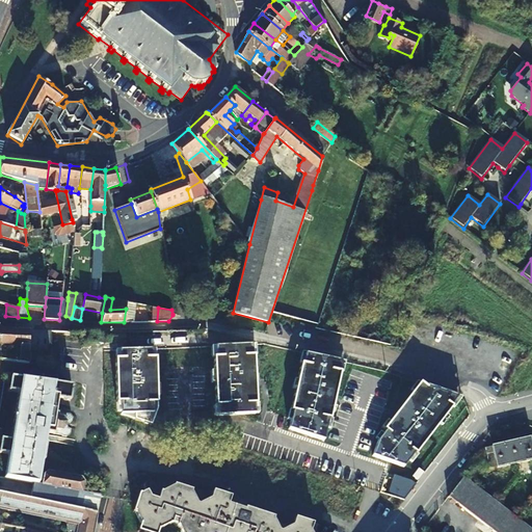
[(126,309),(124,322),(133,322),(135,311),(126,309)]
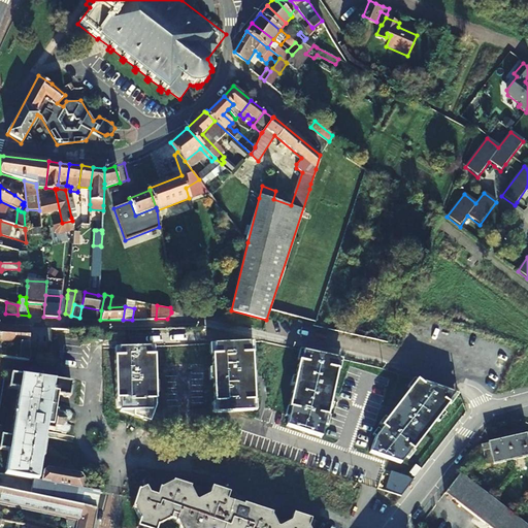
[(0,341),(0,342),(0,356),(28,360),(30,350),(29,350),(30,327),(0,326),(0,341)]
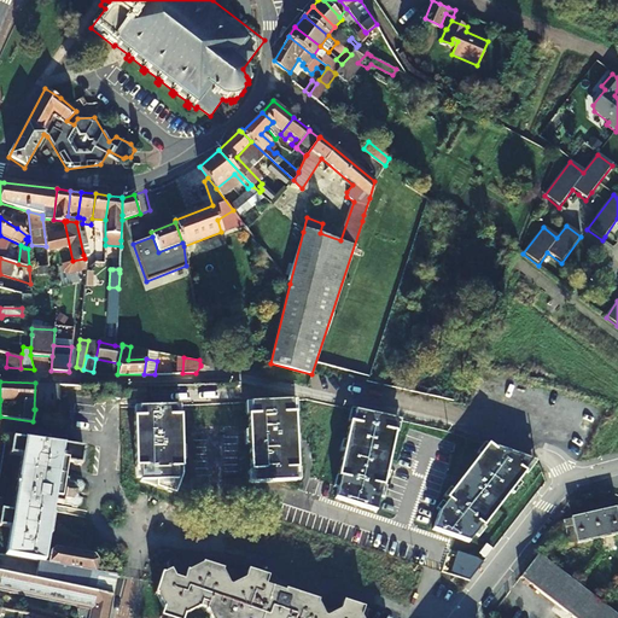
[(35,409),(33,421),(50,423),(58,424),(60,384),(35,383),(34,409),(35,409)]
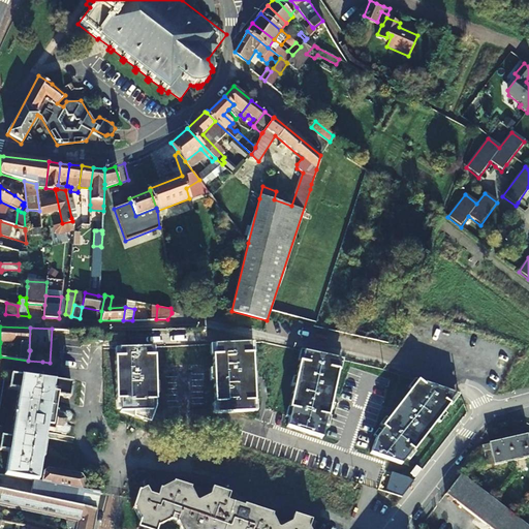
[(98,330),(85,330),(85,341),(90,341),(98,341),(98,330)]
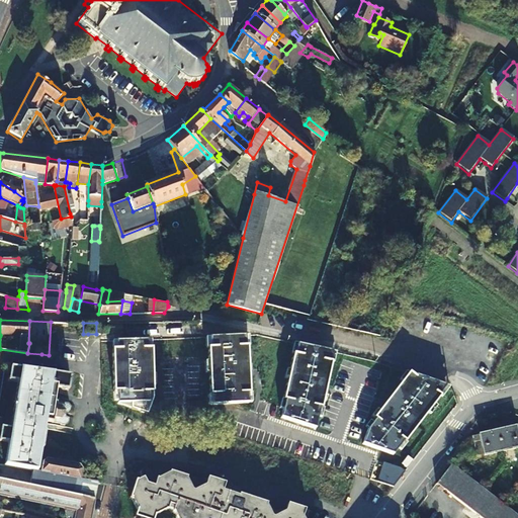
[(123,334),(122,323),(105,323),(106,334),(123,334)]
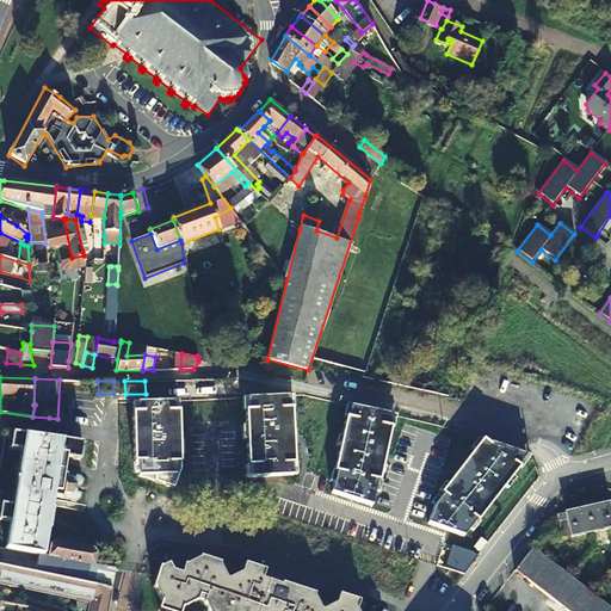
[(337,470),(331,493),(371,506),(377,479),(380,479),(392,427),(389,426),(393,413),(351,403),(347,417),(345,417),(333,470),(337,470)]
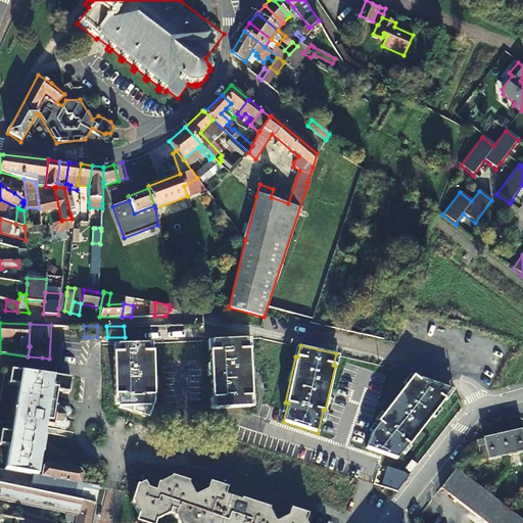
[(43,453),(46,435),(31,433),(33,424),(47,426),(52,427),(52,426),(59,427),(60,429),(65,430),(68,426),(69,422),(64,421),(65,416),(69,416),(72,411),(68,408),(63,407),(61,408),(55,408),(40,405),(42,394),(57,397),(66,398),(67,393),(69,379),(8,370),(8,371),(6,384),(16,385),(9,432),(0,432),(0,446),(8,447),(5,471),(22,474),(33,475),(37,476),(42,453),(43,453)]
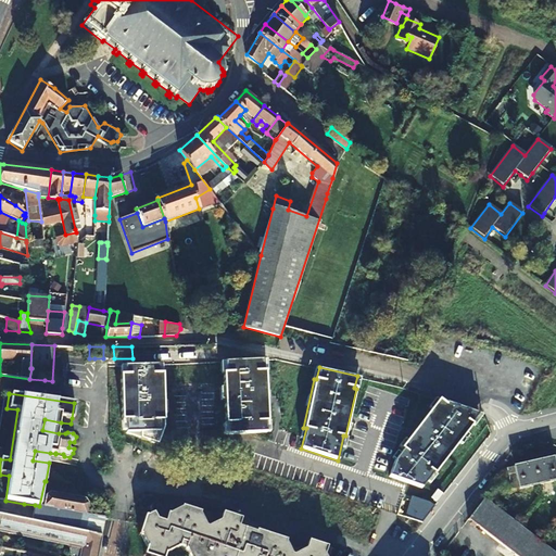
[(389,477),(421,489),(434,471),(437,474),(481,413),(440,397),(401,449),(403,450),(394,460),(389,477)]
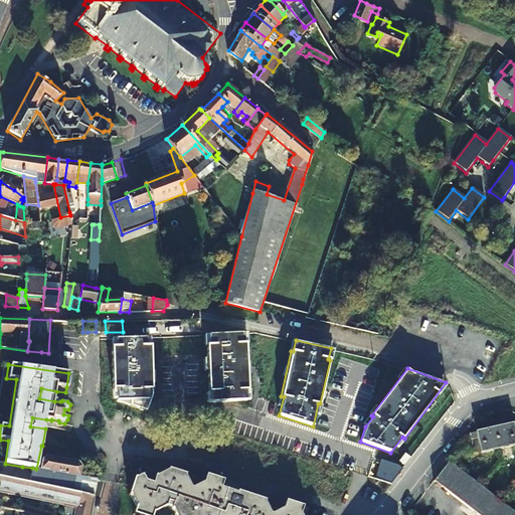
[(54,401),(56,391),(41,388),(39,398),(54,401)]
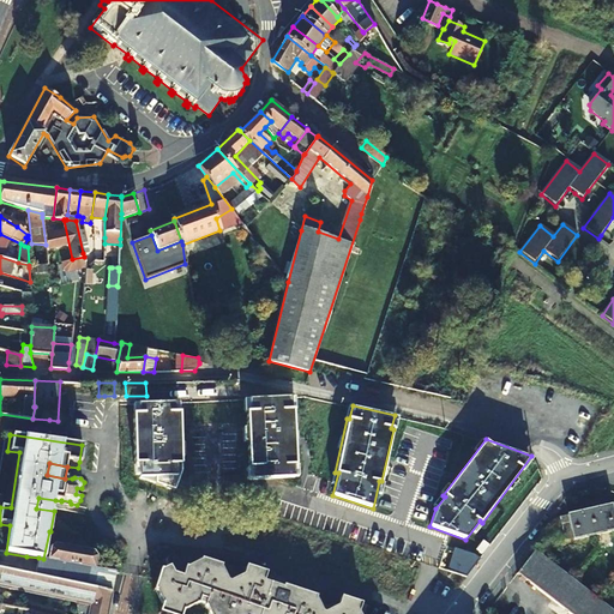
[(36,509),(54,511),(55,500),(38,498),(36,509)]
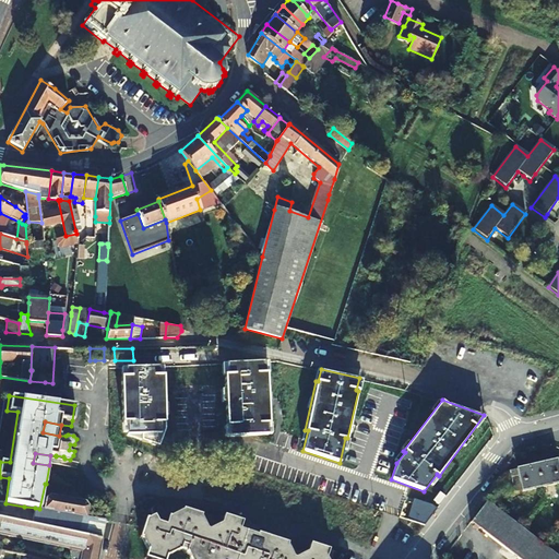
[(558,460),(536,464),(542,488),(558,484),(558,460)]
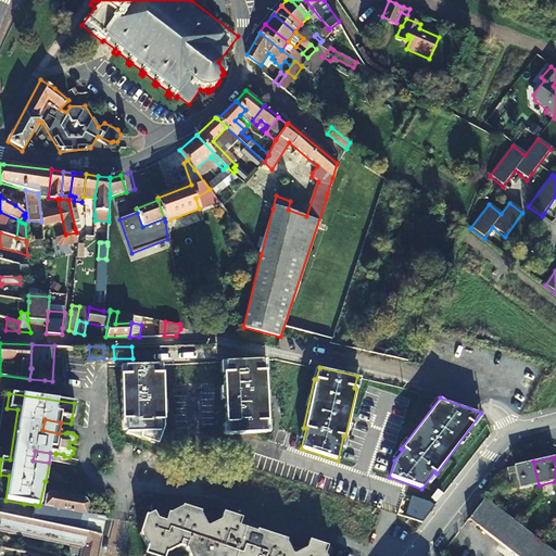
[(533,462),(507,468),(509,481),(516,480),(519,491),(539,485),(533,462)]
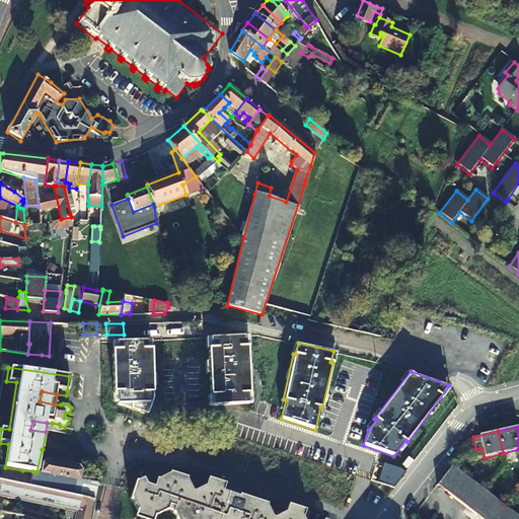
[(42,463),(40,473),(80,480),(82,470),(79,466),(47,460),(42,463)]
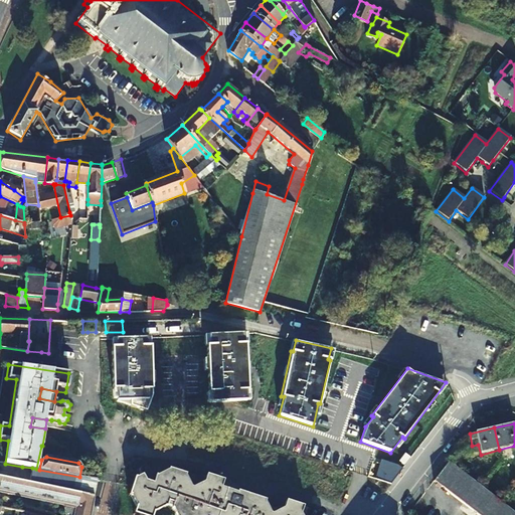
[(391,484),(402,469),(397,466),(381,461),(375,479),(391,484)]
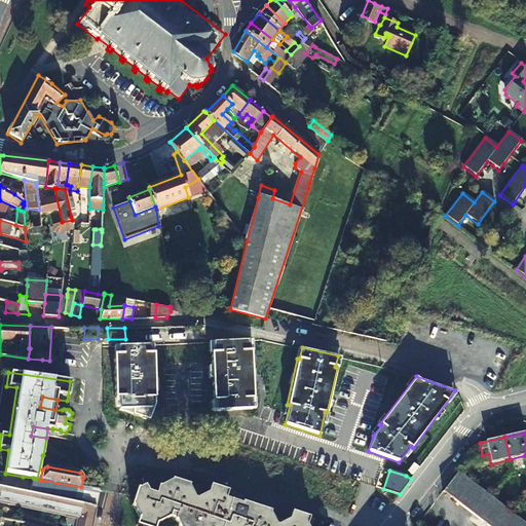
[(525,525),(525,524),(458,472),(443,491),(487,525),(525,525)]
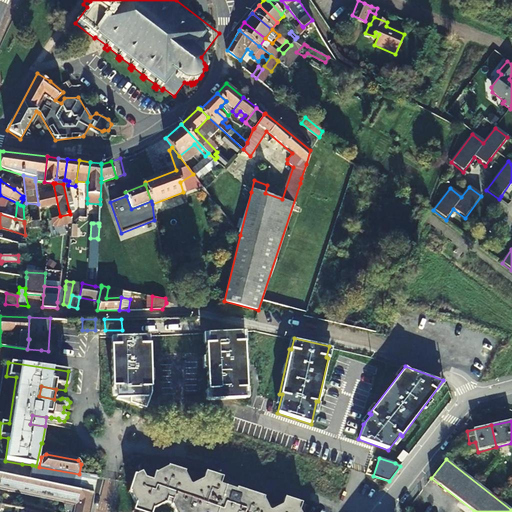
[(0,473),(19,477),(21,468),(0,463),(0,473)]
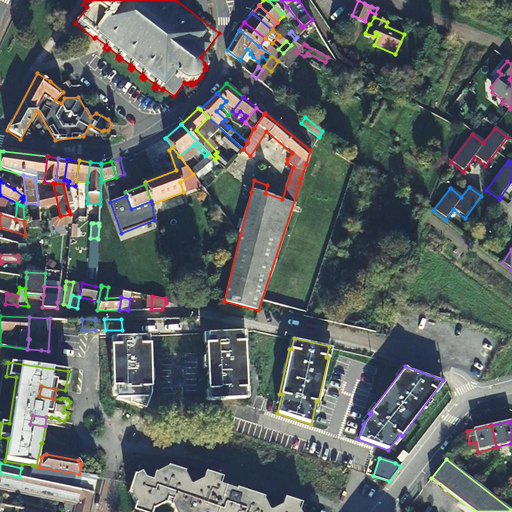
[(79,474),(39,467),(36,466),(32,465),(29,480),(92,494),(95,477),(79,474)]
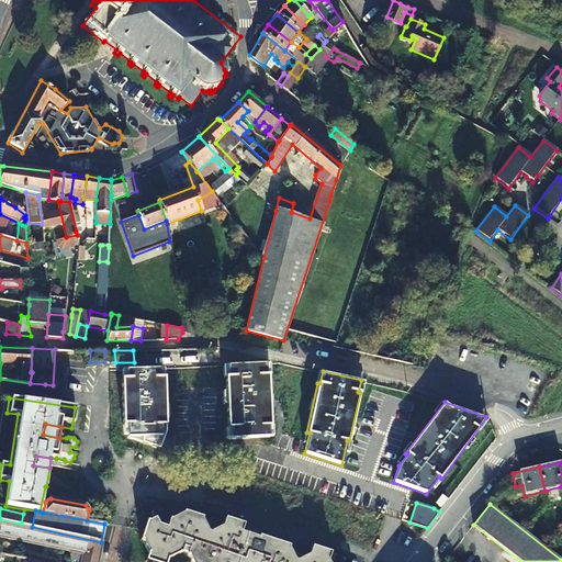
[(183,513),(180,515),(203,523),(202,519),(202,517),(184,512),(183,513)]
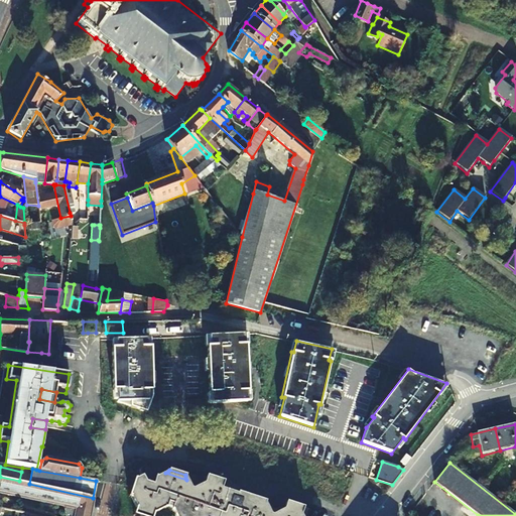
[(295,515),(281,511),(273,515),(270,514),(266,506),(201,485),(192,489),(190,488),(186,480),(165,473),(158,477),(155,476),(153,484),(145,481),(143,479),(131,486),(128,496),(130,496),(136,507),(135,508),(153,513),(153,512),(164,508),(172,510),(174,515),(295,515)]
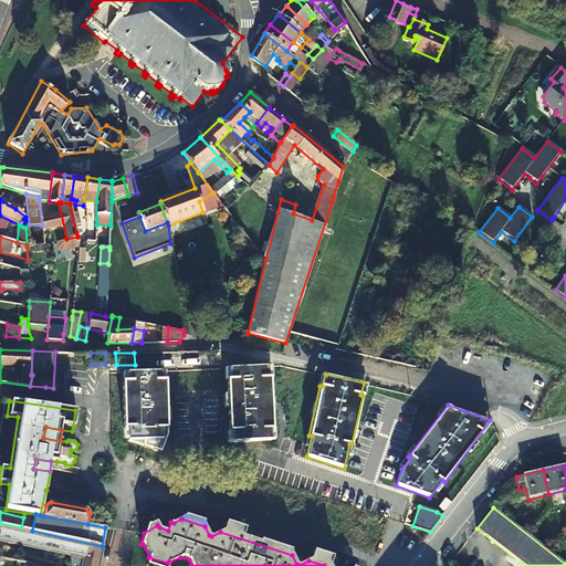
[(144,533),(157,525),(155,522),(149,524),(147,523),(144,533)]
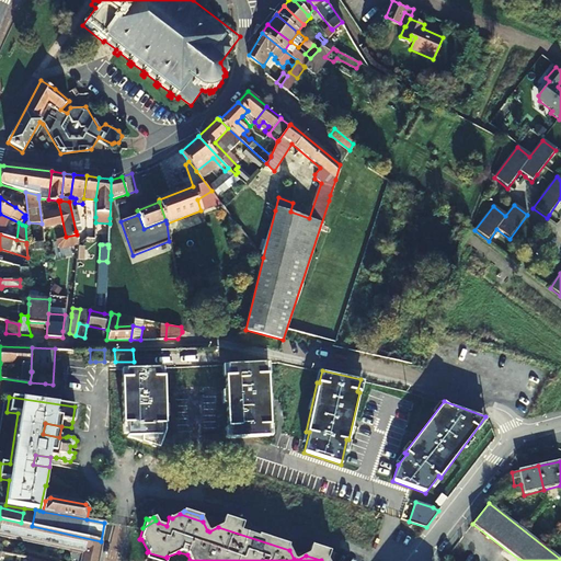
[(222,525),(218,527),(289,550),(288,548),(289,546),(258,536),(260,529),(225,517),(222,525)]
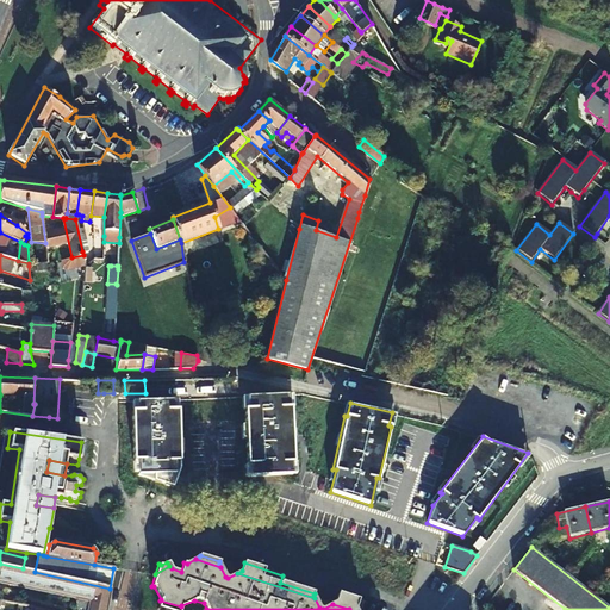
[(0,564),(0,584),(88,602),(86,609),(105,609),(110,589),(35,572),(23,568),(0,564)]
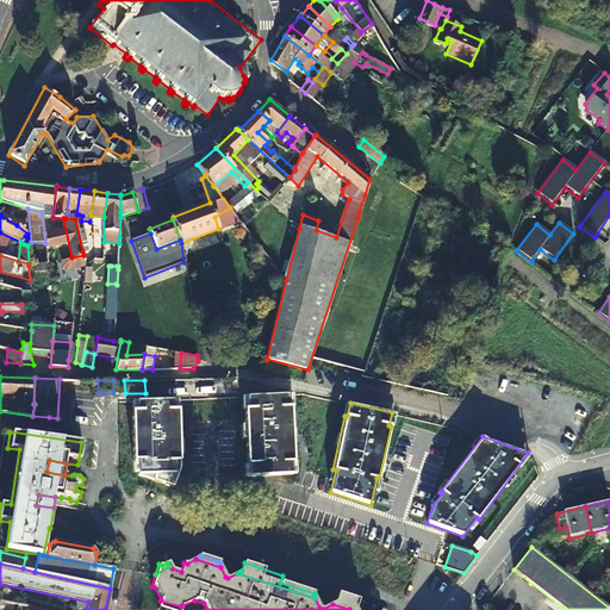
[(492,609),(506,593),(499,587),(486,604),(492,609)]
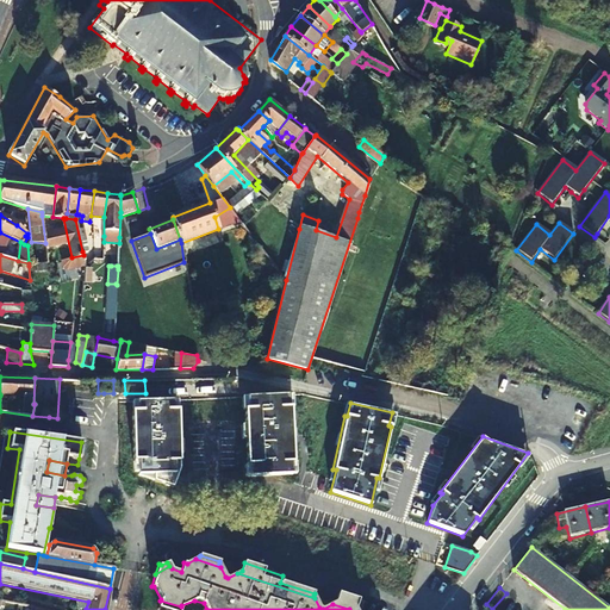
[(0,599),(22,604),(23,597),(0,592),(0,599)]
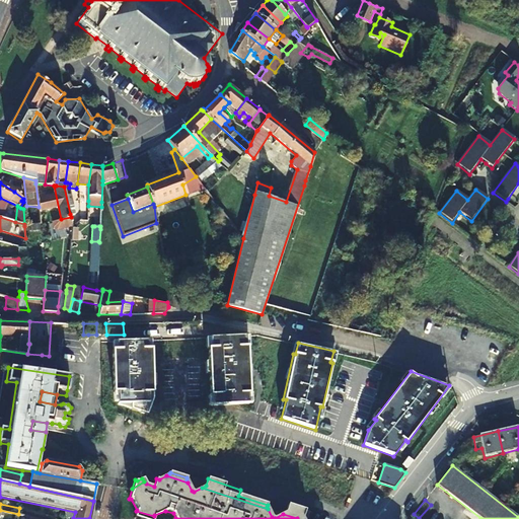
[(285,513),(283,514),(297,518),(304,518),(303,516),(305,511),(288,506),(285,513)]
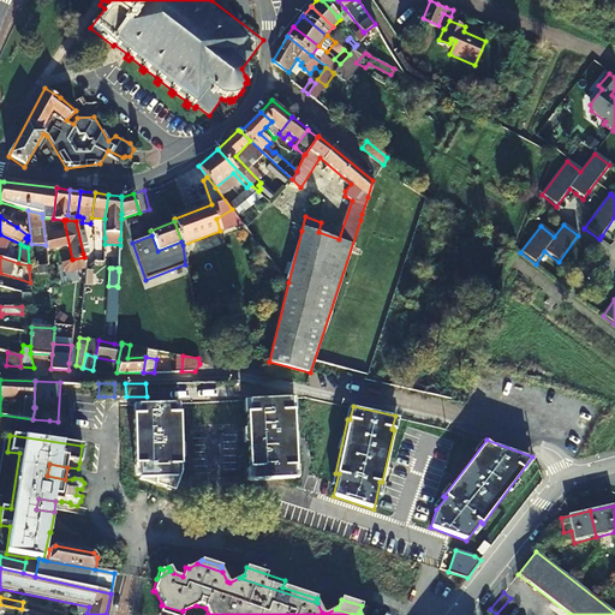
[(0,613),(11,614),(23,614),(25,609),(22,609),(0,604),(0,613)]
